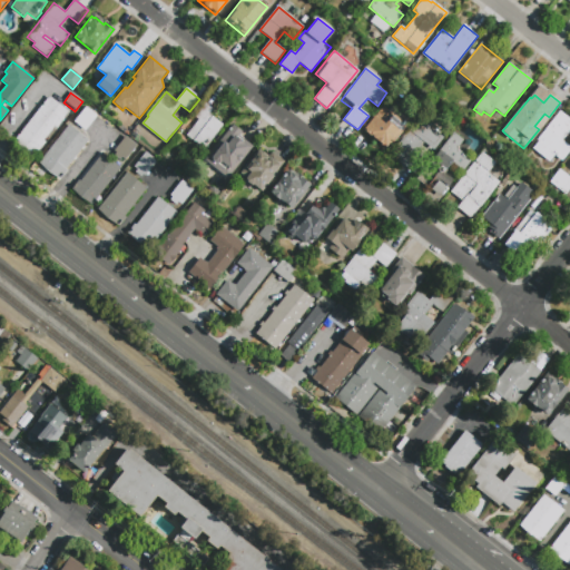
[(49,97),(69,112),(56,128),(55,126),(43,140),(46,143),(33,158),(13,143),(49,97)]
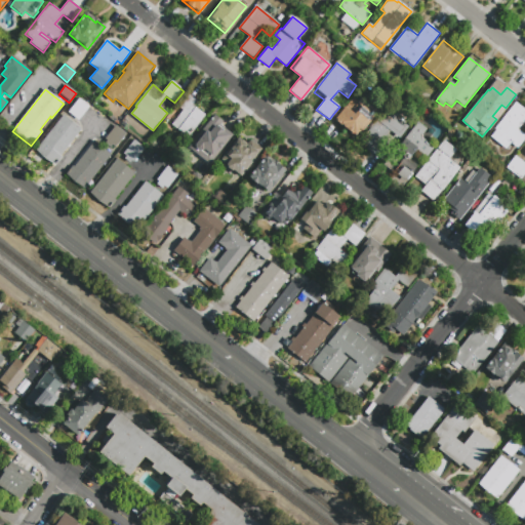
[(172,125),(184,111),(178,107),(189,94),(198,102),(194,107),(206,116),(189,138),(172,125)]
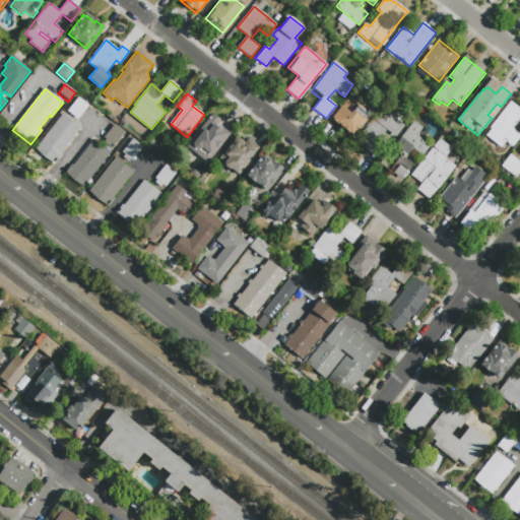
[(351,137),(329,119),(347,98),(352,101),(355,96),(369,108),(374,102),(379,106),(351,137)]
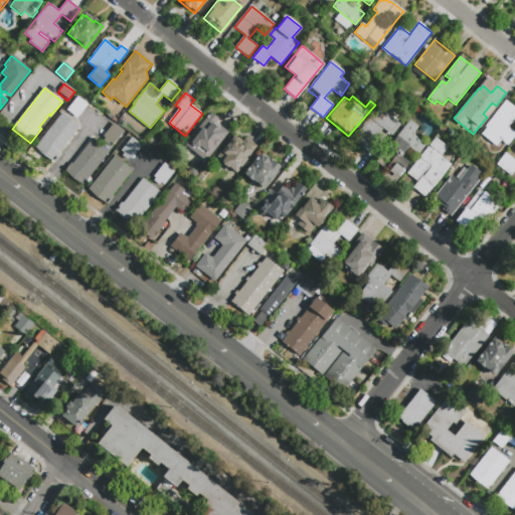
[(76,117),(66,110),(76,97),(87,105),(76,117)]
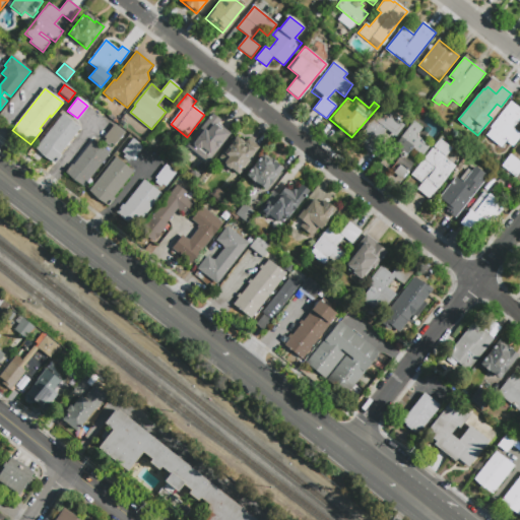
[(519,119),(512,129),(519,134),(519,138),(512,148),(506,144),(503,149),(486,136),(492,130),(490,128),(511,102),(519,110),(519,119)]
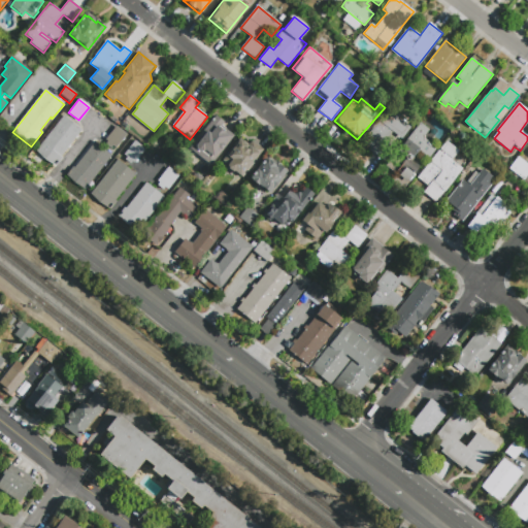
[(388,110),(410,128),(402,139),(392,132),(384,144),(391,150),(384,160),(363,144),(388,110)]
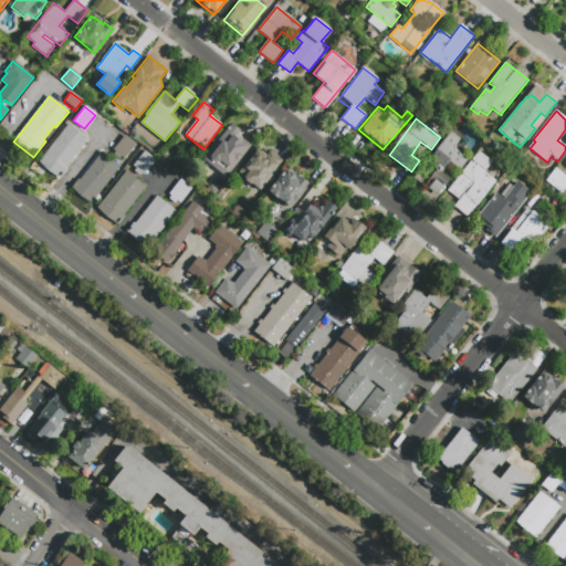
[(67,124),(87,139),(64,168),(66,169),(59,178),(38,161),(67,124)]
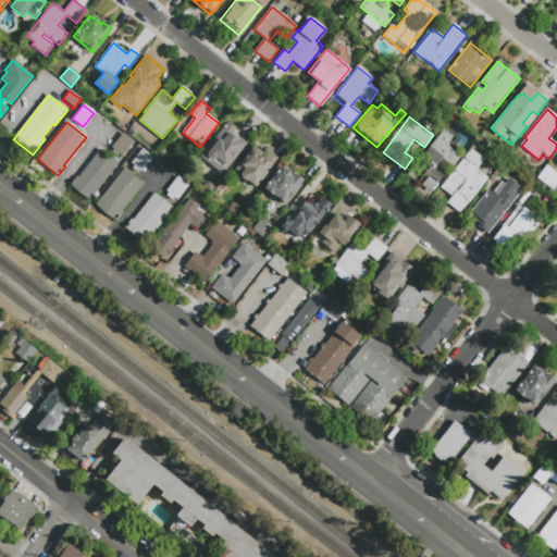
[(236,130),(250,140),(239,153),(231,146),(223,157),(232,163),(223,176),(214,170),(209,177),(192,164),(215,133),(227,141),(236,130)]
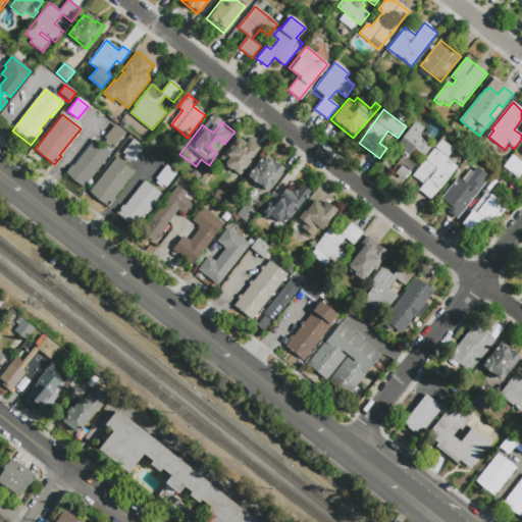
[(414,122),(423,129),(418,137),(431,147),(423,158),(414,151),(406,161),(415,168),(403,184),(390,173),(393,170),(382,162),(414,122)]
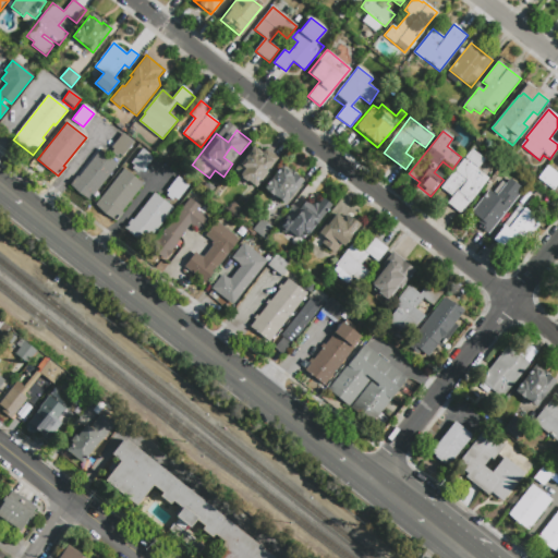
[(117,157),(111,153),(113,149),(111,148),(122,134),(133,143),(122,157),(119,155),(117,157)]
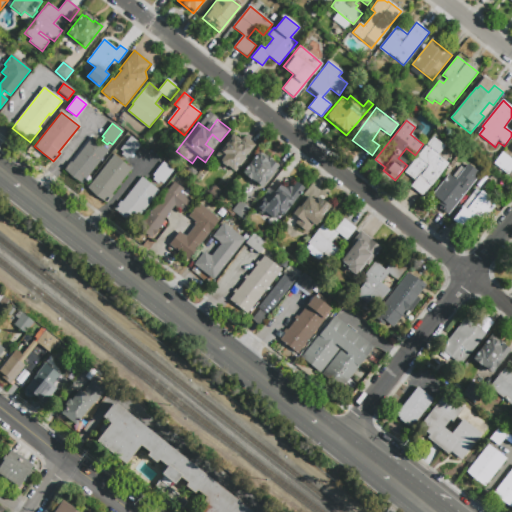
[(255,145),(234,173),(225,167),(224,168),(218,163),(219,162),(214,158),(232,134),(241,140),(244,136),(255,145)]
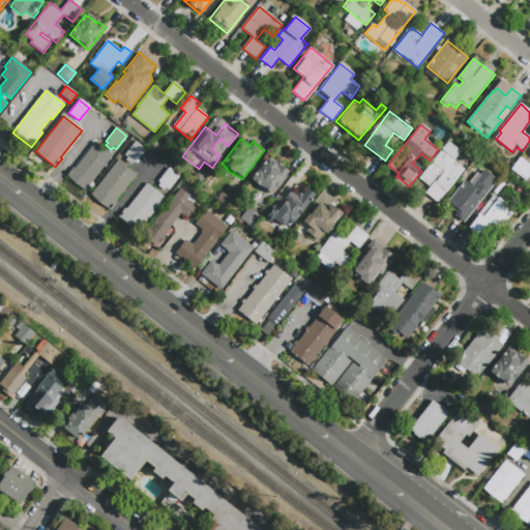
[(125,154),(136,141),(146,149),(136,163),(134,160),(131,164),(125,159),(127,156),(125,154)]
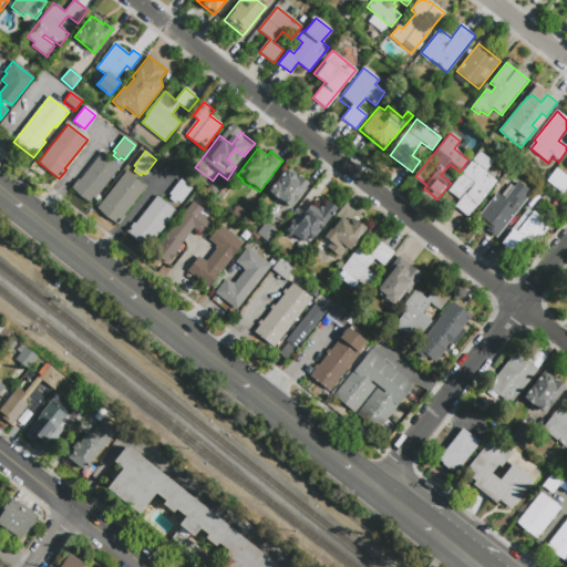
[(480,152),(492,162),(484,172),(496,182),(467,217),(454,206),(460,200),(447,191),(480,152)]
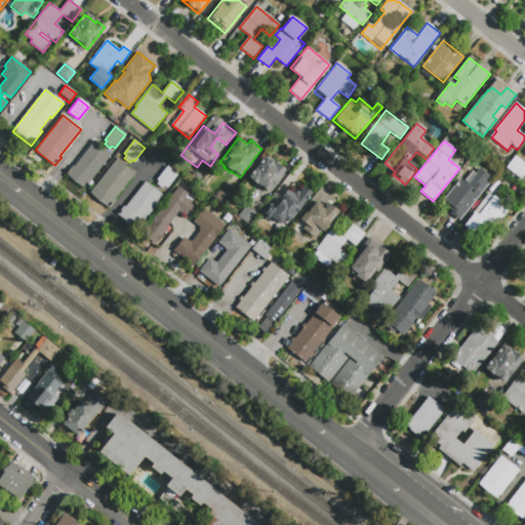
[(94,142),(111,155),(85,189),(66,173),(72,166),(75,168),(94,142)]
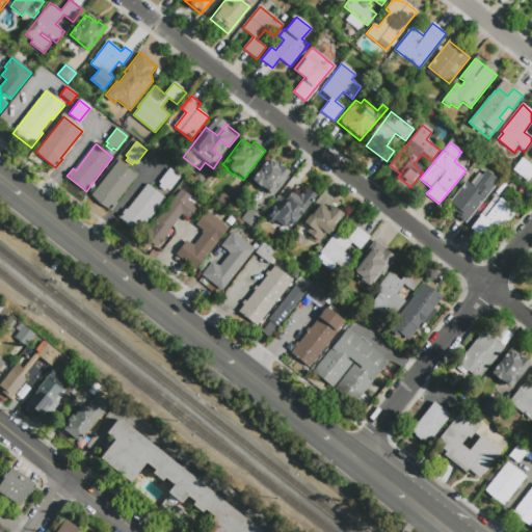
[(270,195),(251,180),(268,159),(278,167),(281,165),(289,173),(270,195)]
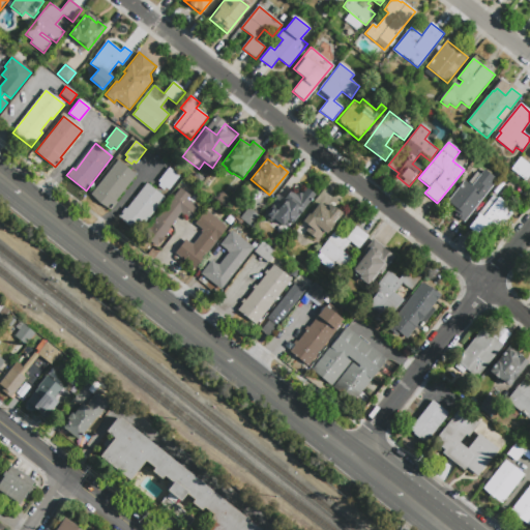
[(520,158),(529,166),(529,174),(525,181),(510,170),(520,158)]
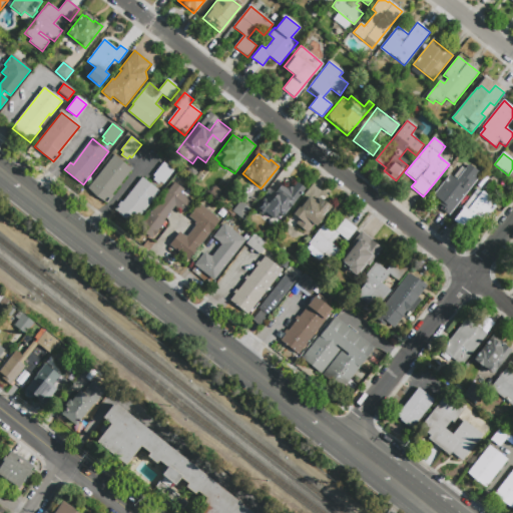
[(114,155),(131,168),(111,193),(113,194),(106,202),(88,188),(114,155)]
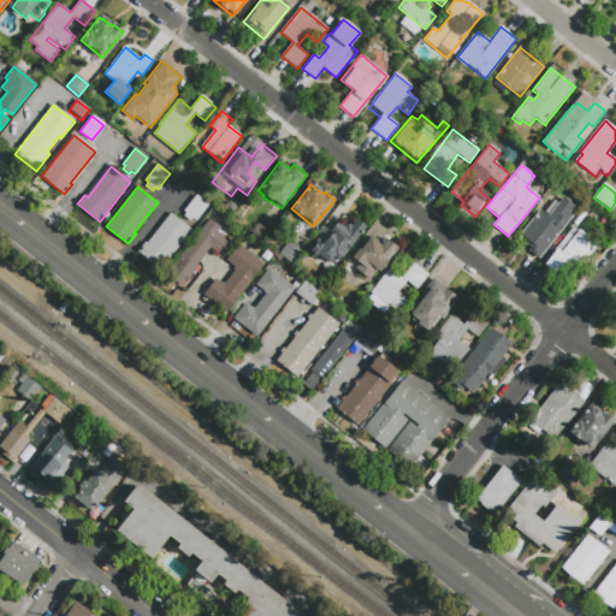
[(196,195),(208,205),(195,221),(193,219),(190,221),(182,214),(196,195)]
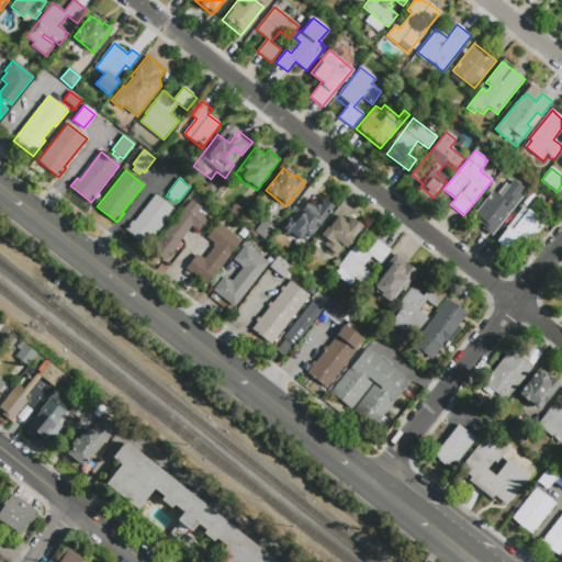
[(499,224),(490,235),(479,226),(482,222),(473,214),(493,191),(499,197),(514,179),(527,190),(499,224)]
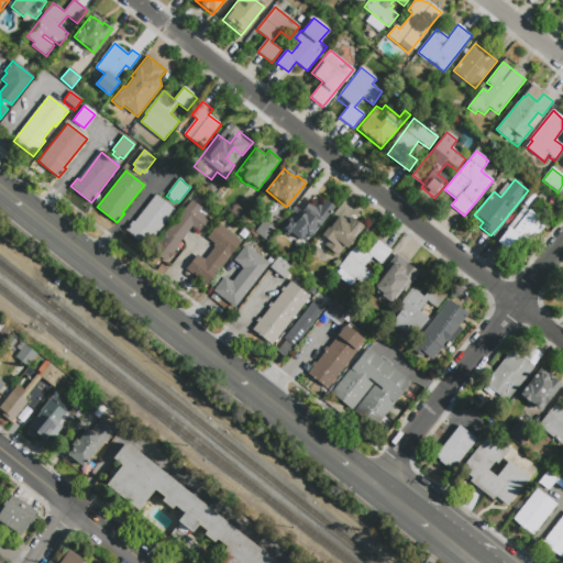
[(134,223),(156,196),(175,210),(146,247),(125,231),(133,222),(134,223)]
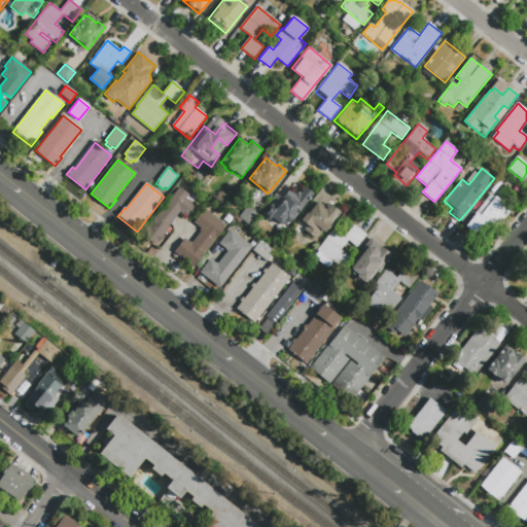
[(290,223),(288,221),(284,227),(272,218),(269,221),(262,216),(272,204),(271,203),(278,194),(283,199),(290,189),(300,197),(307,187),(314,194),(290,223)]
